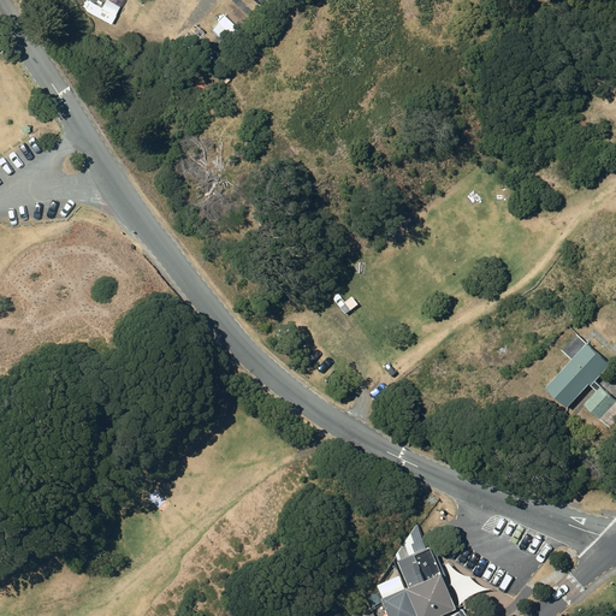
[(111,0),(93,0),(88,10),(112,25),(123,7),(111,0)]
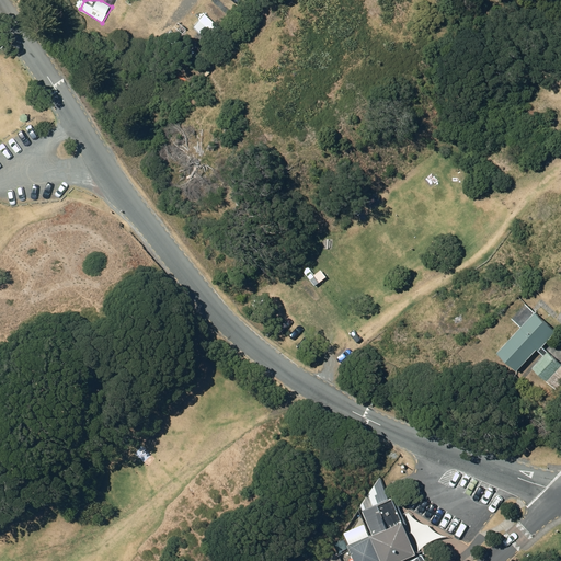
[(523,306),(511,320),(518,328),(494,355),(515,373),(535,351),(537,353),(554,333),(523,306)]
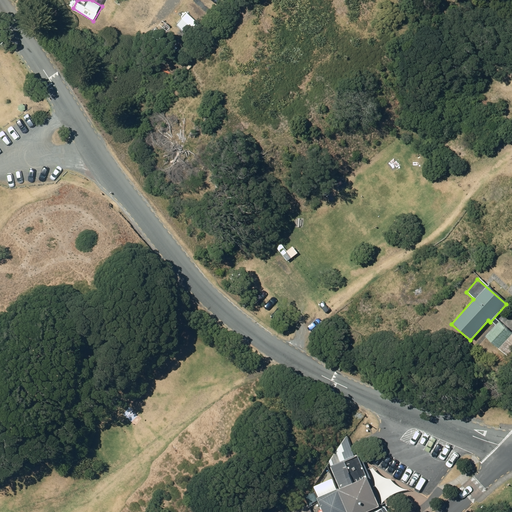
[(511,336),(496,323),(485,337),(507,355),(511,349),(511,336)]
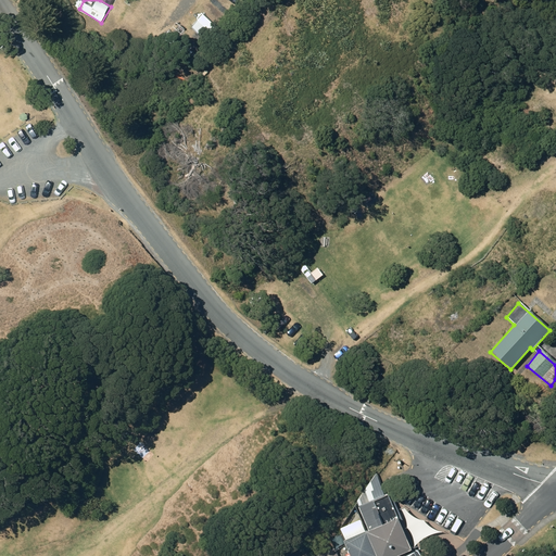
[(340,532),(331,535),(340,555),(387,555),(404,548),(406,553),(415,550),(390,492),(383,494),(381,489),(375,474),(355,500),(367,528),(363,530),(364,531),(343,540),(340,532)]
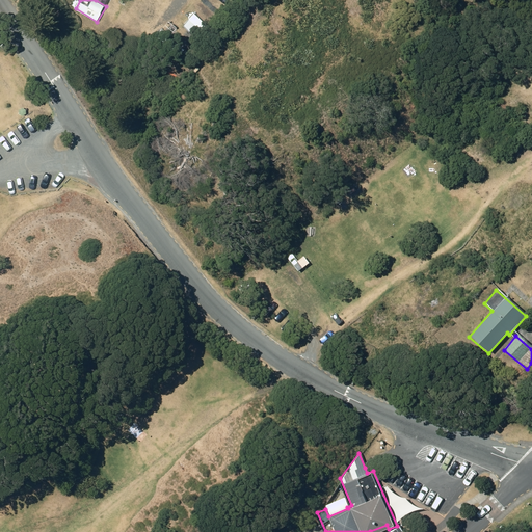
[(322,531),(319,523),(299,531),(322,531)]
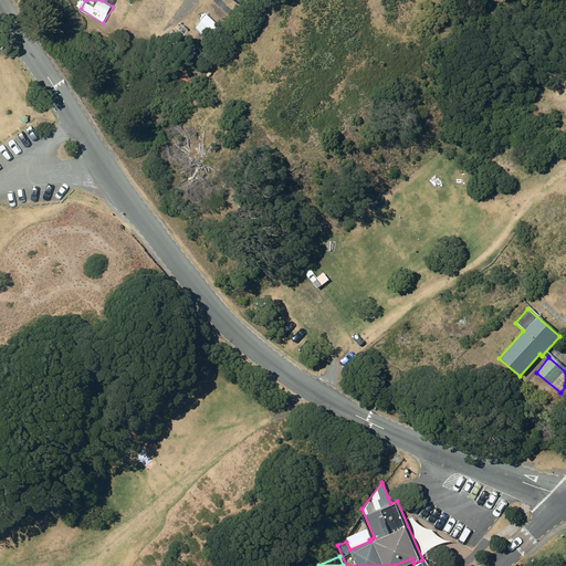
All buildings are outlined.
